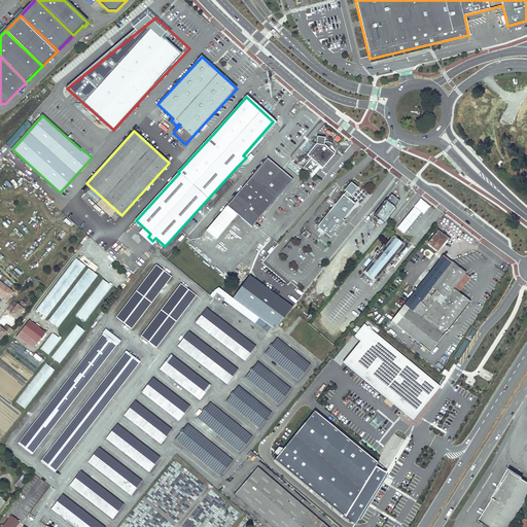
[(316,143),(307,154),(310,156),(309,157),(311,159),(308,162),(307,161),(305,160),(301,164),(304,166),(302,167),(312,175),(331,151),(328,148),(331,144),(332,143),(331,141),(329,139),(326,140),(324,139),(325,136),(317,135),(316,143)]
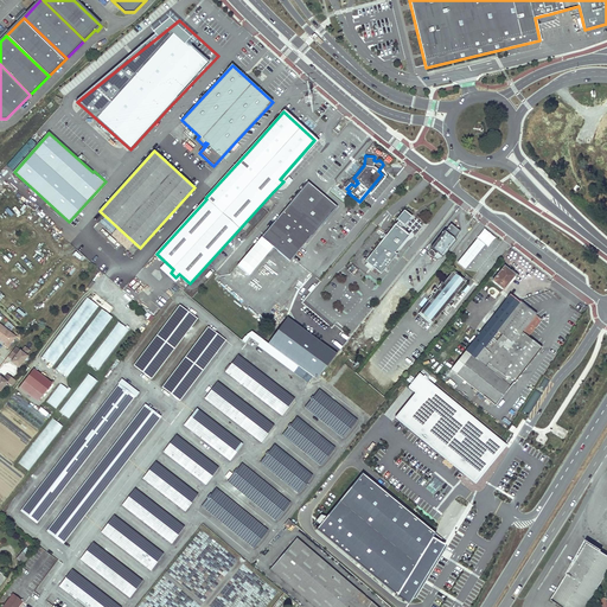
[(347,172),(352,177),(358,170),(353,166),(347,172)]
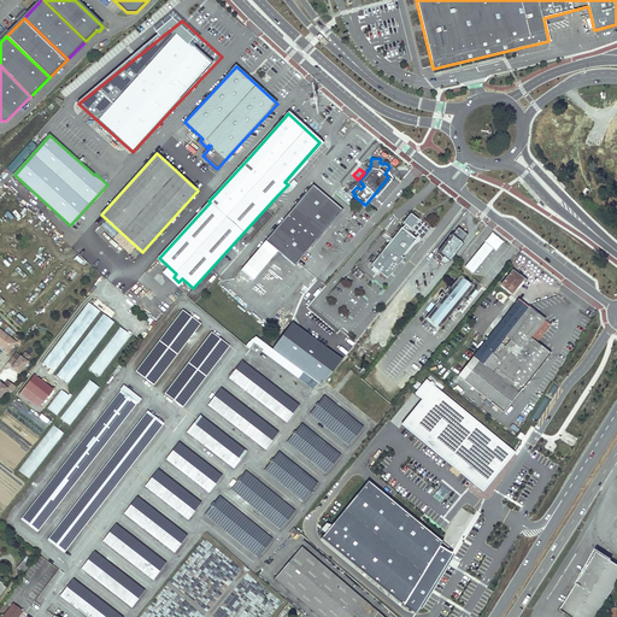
[(388,177),(365,205),(368,207),(375,198),(377,198),(394,178),(388,169),(385,174),(388,177)]
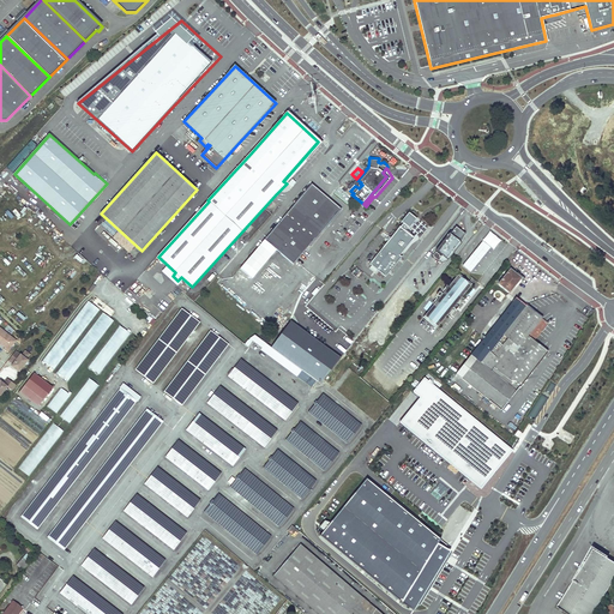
[(341,210),(312,186),(265,240),(294,265),(341,210)]
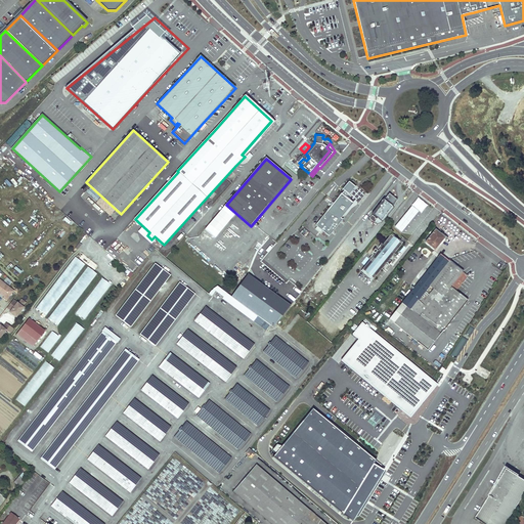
[(341,218),(353,203),(341,192),(326,211),(315,225),(317,226),(315,229),(320,233),(322,230),(325,233),(330,236),(343,219),(341,218)]
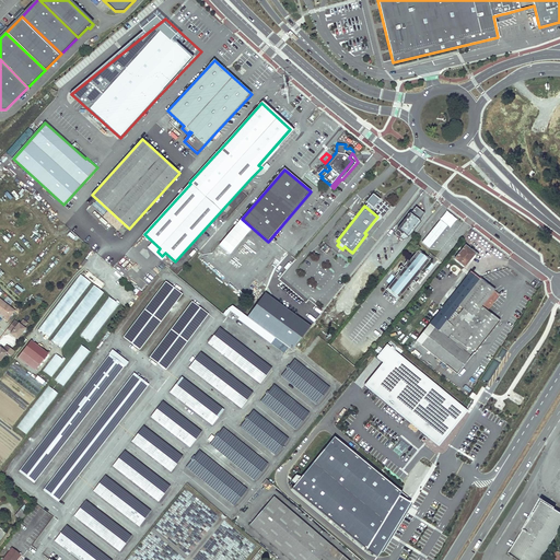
[(422,212),(417,207),(412,212),(411,212),(409,214),(410,214),(408,218),(408,217),(397,230),(406,236),(412,230),(413,231),(421,222),(417,218),(418,217),(418,218),(422,212)]
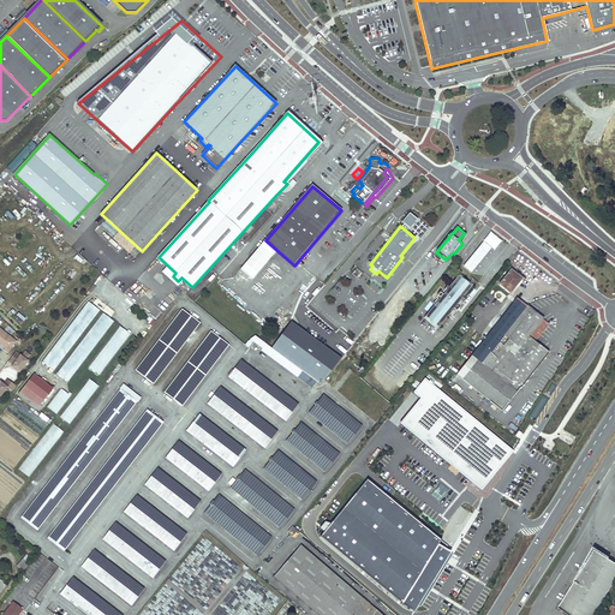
[(517,275),(511,270),(499,285),(511,293),(521,280),(515,276),(517,275)]
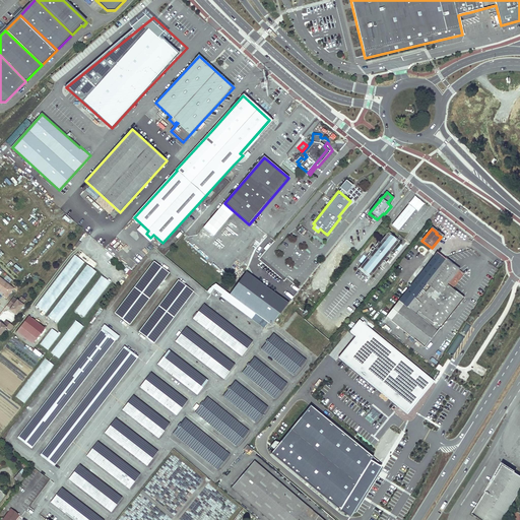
[(397,242),(388,235),(362,267),(371,274),(397,242)]
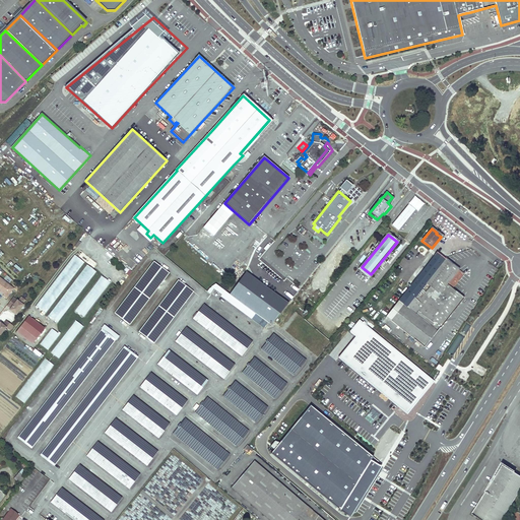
[(98,243),(91,237),(88,242),(93,247),(98,243)]
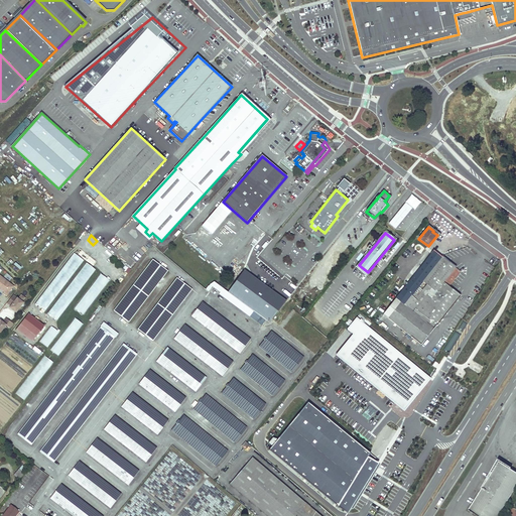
[(433,250),(383,314),(387,317),(383,323),(391,329),(395,324),(421,345),(460,295),(448,286),(460,272),(457,270),(455,273),(453,271),(456,268),(433,250)]
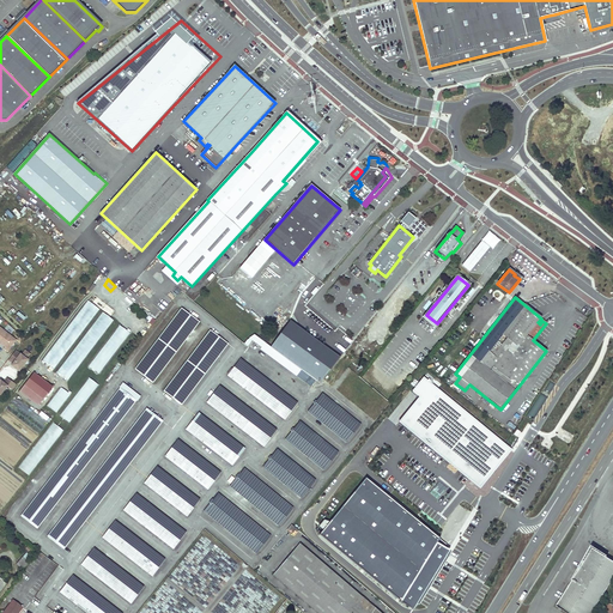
[(86,299),(43,360),(55,369),(98,308),(86,299)]
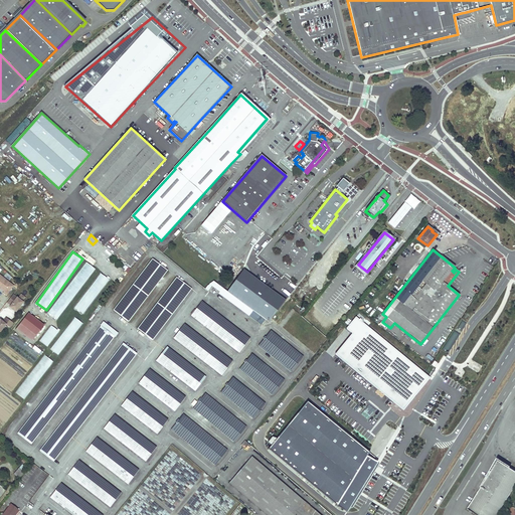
[(128,321),(168,271),(153,259),(113,310),(128,321)]
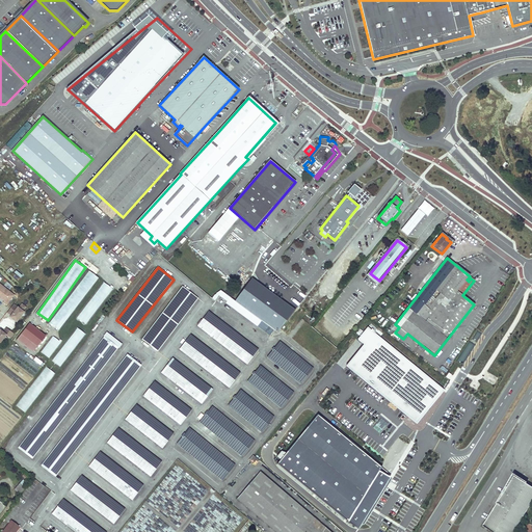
[(60,330),(97,275),(86,269),(51,324),(60,330)]
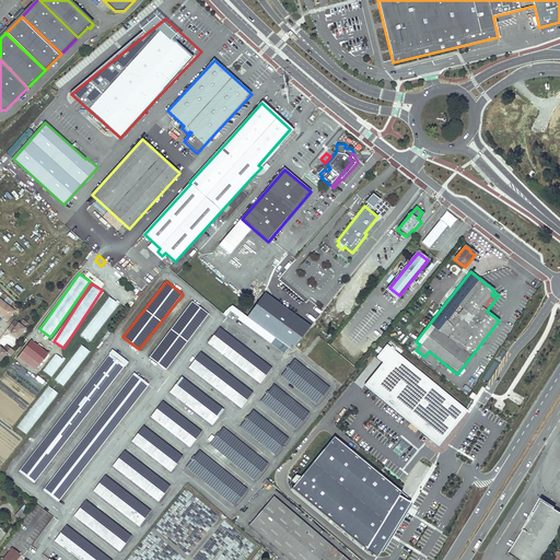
[(277,302),(265,293),(247,317),(263,328),(292,350),(311,327),(277,302)]
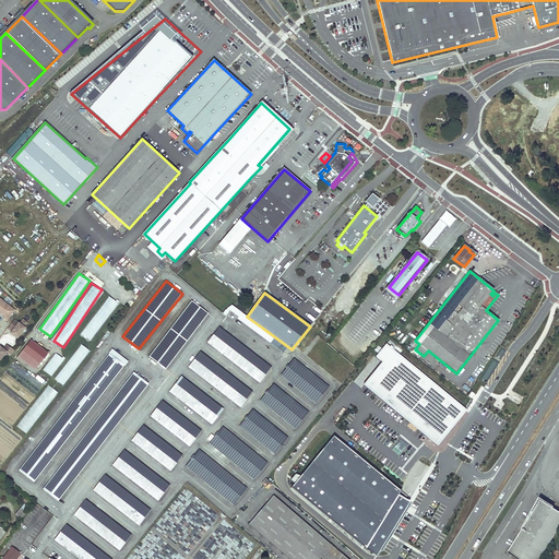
[(108,295),(80,334),(90,342),(118,302),(108,295)]
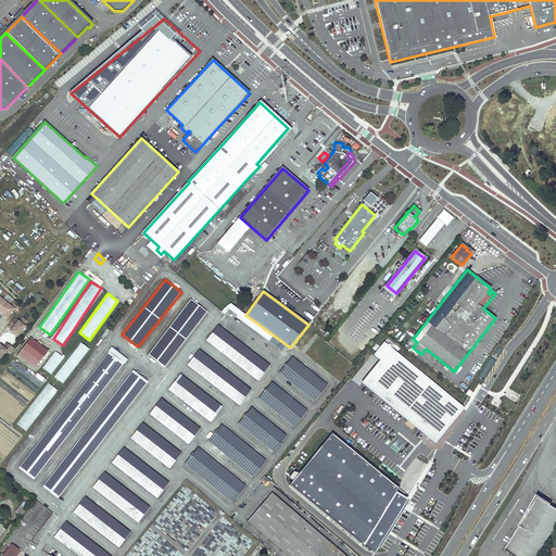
[(278,295),(275,300),(308,325),(312,320),(297,308),(278,295)]
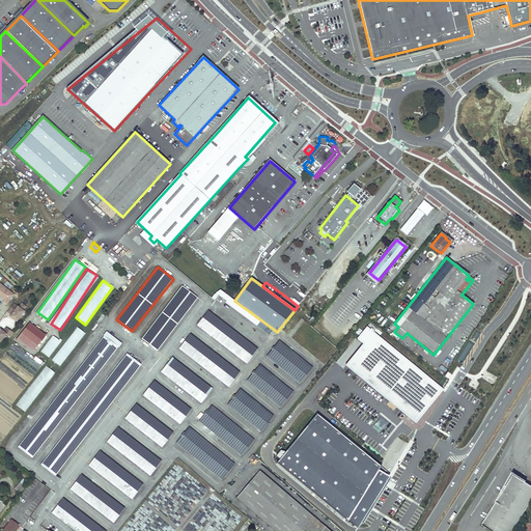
[(14,295),(0,283),(0,296),(2,297),(1,298),(4,301),(3,302),(6,304),(14,295)]
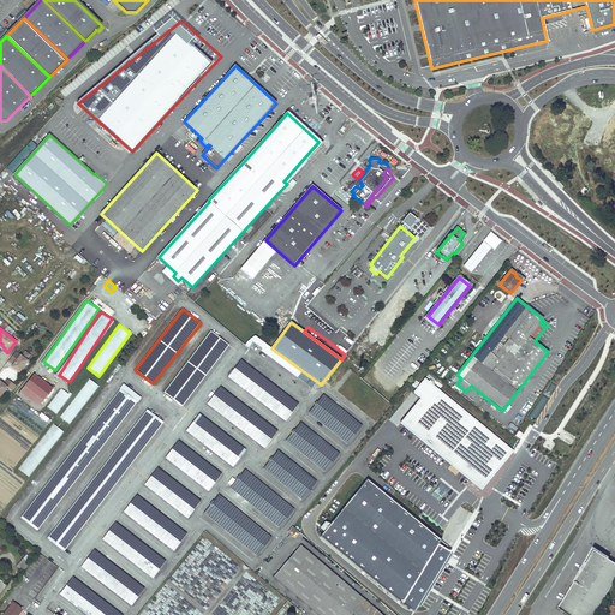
[(181,406),(230,345),(210,332),(163,392),(181,406)]
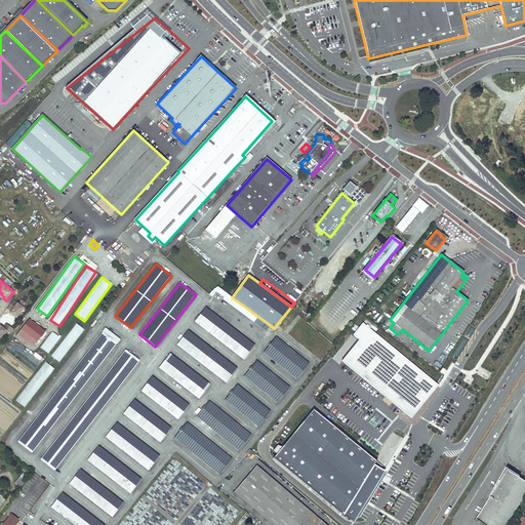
[(232,297),(217,287),(213,290),(216,291),(225,297),(243,311),(246,308),(232,297)]
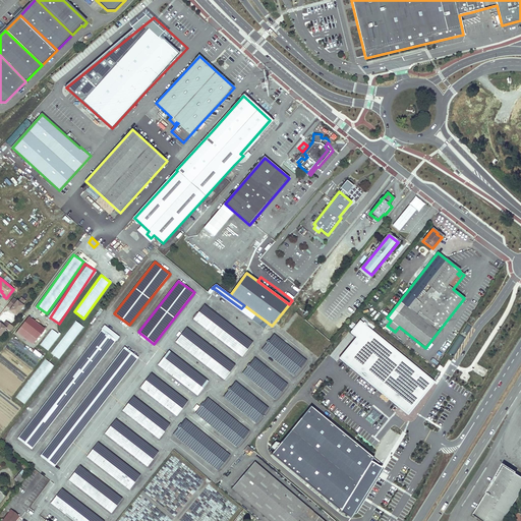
[(241,308),(223,295),(222,296),(240,309),(241,308)]
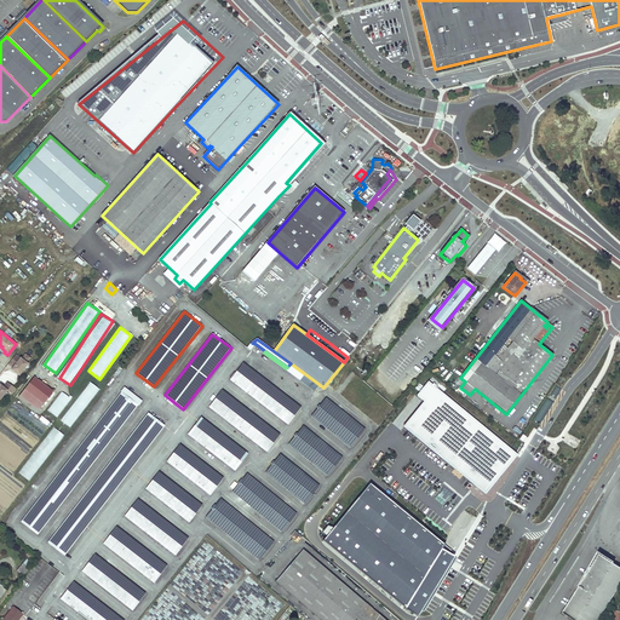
[(28,363),(16,355),(13,357),(9,363),(13,368),(12,369),(19,375),(28,363)]
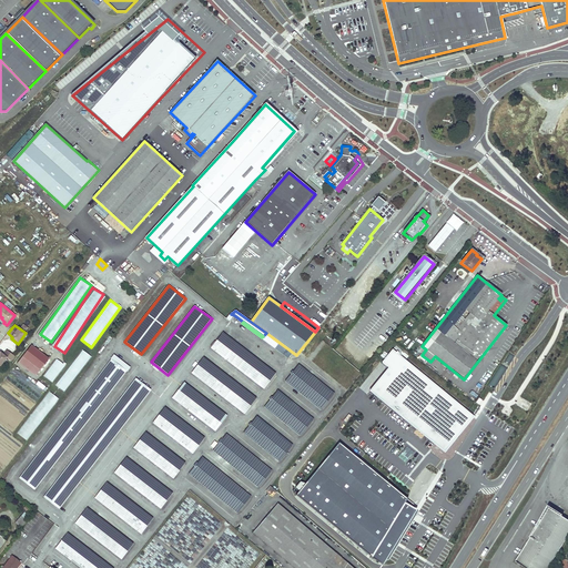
[(275,374),(222,333),(210,348),(263,389),(275,374)]
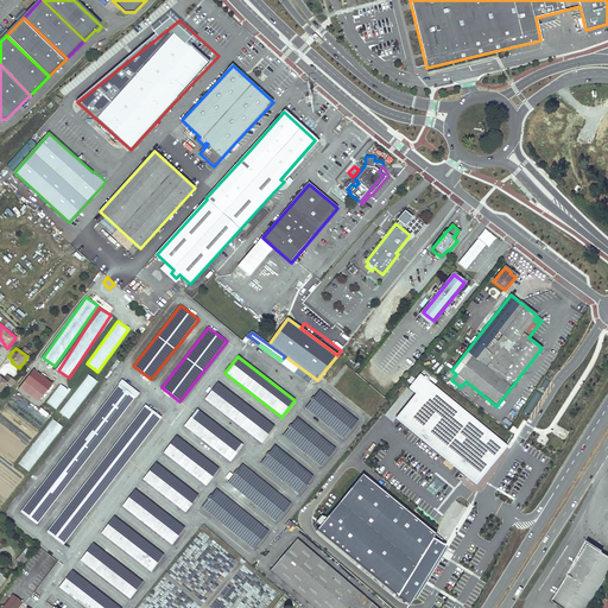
[(52,384),(35,371),(25,382),(43,397),(52,384)]
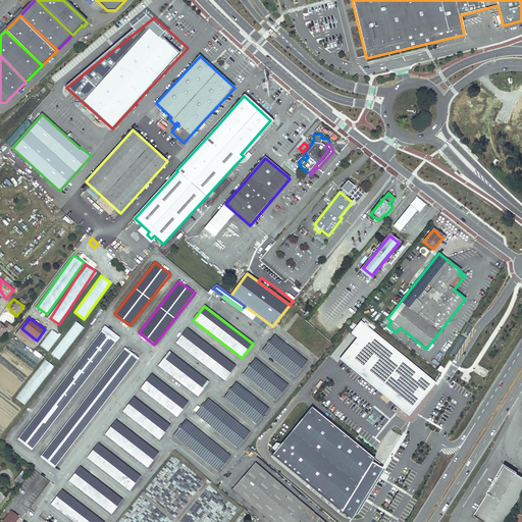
[(469,319),(445,357),(452,361),(475,323),(469,319)]
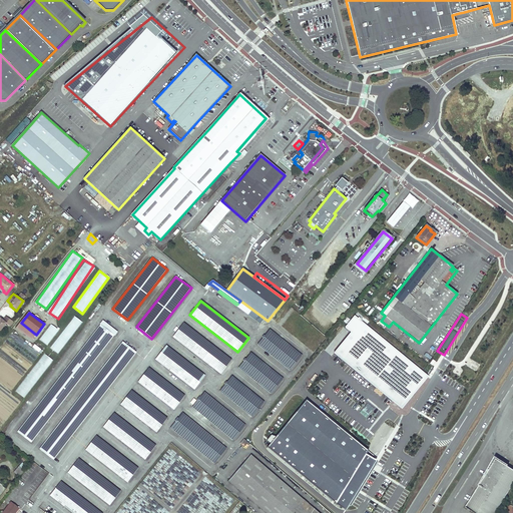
[(58,354),(81,321),(73,315),(50,348),(58,354)]
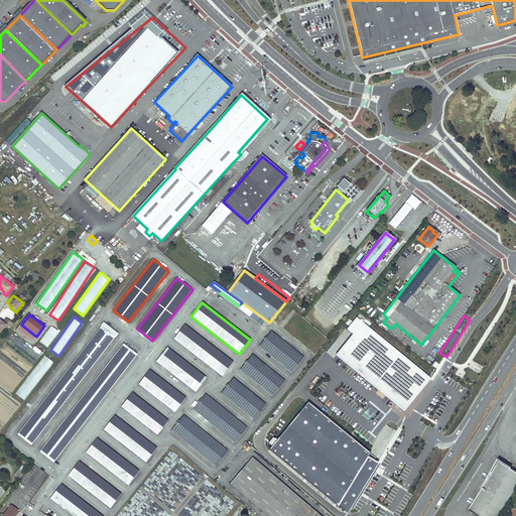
[(10,329),(13,324),(6,318),(3,323),(0,320),(0,333),(6,326),(10,329)]
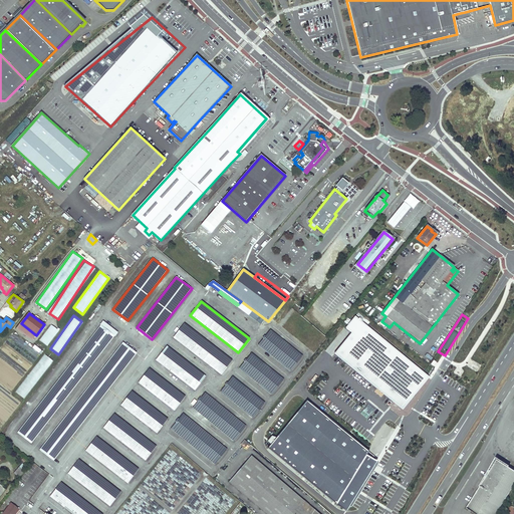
[(429,377),(361,323),(335,354),(403,409),(429,377)]
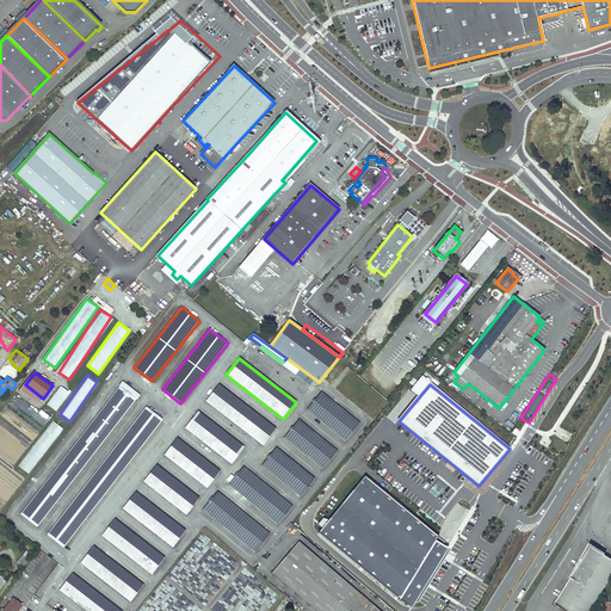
[(47,403),(56,411),(71,393),(61,386),(47,403)]
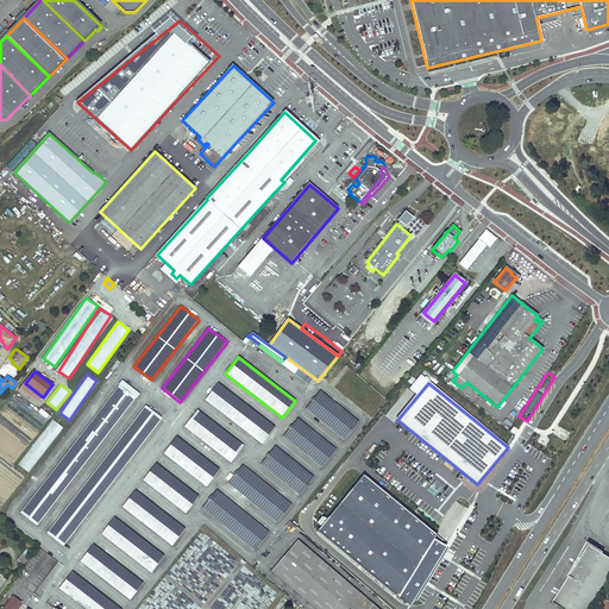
[(274,427),(218,384),(205,401),(261,445),(274,427)]
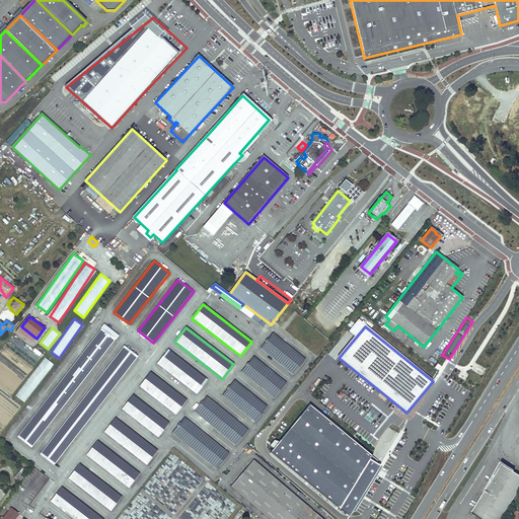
[(115,339),(101,328),(17,437),(30,447),(115,339)]
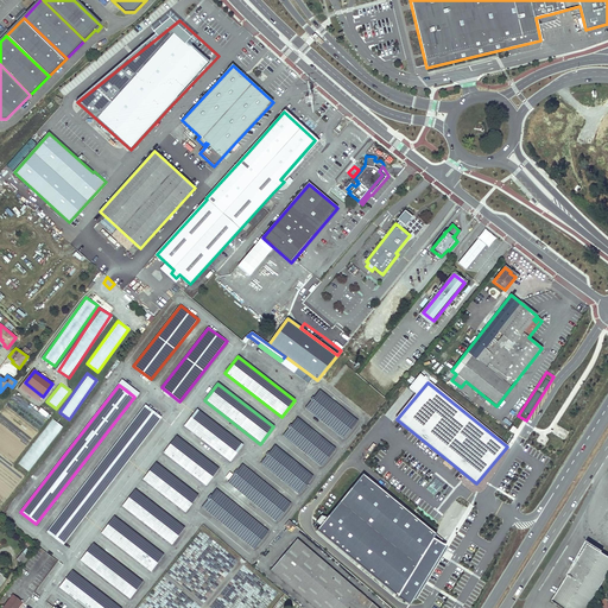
[(344,438),(359,420),(321,391),(306,409),(344,438)]
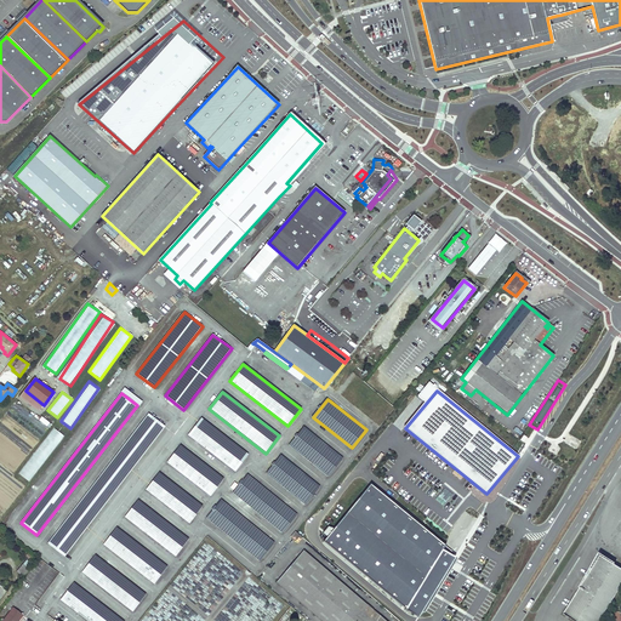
[(164,426),(148,414),(47,543),(63,556),(164,426)]
